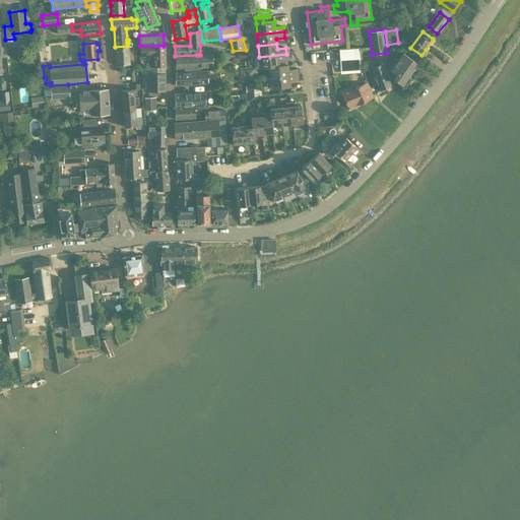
[(115,47),(117,66),(129,65),(127,46),(115,47)]
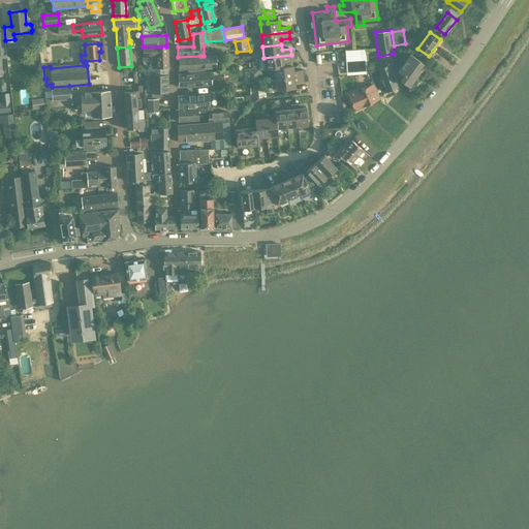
[(161,47),(143,47),(143,49),(143,56),(143,58),(151,58),(151,56),(156,56),(156,68),(168,68),(169,68),(168,47),(166,47),(161,47)]
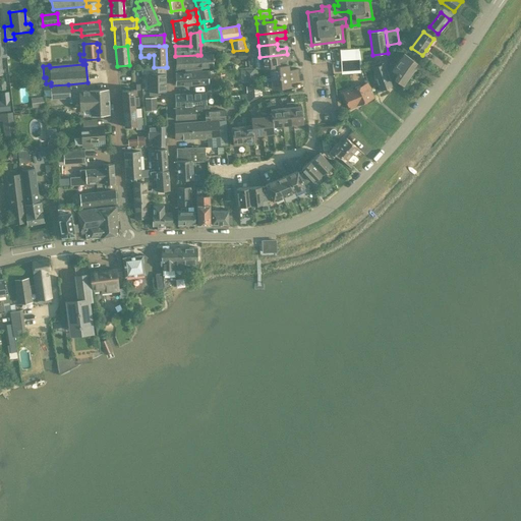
[(342,69),(360,68),(358,49),(340,50),(342,69)]
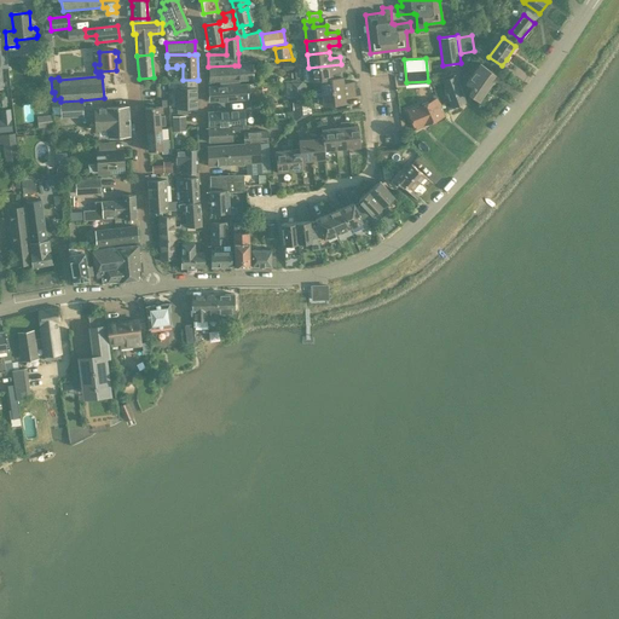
[(293,61),(268,63),(268,69),(283,68),(283,70),(293,69),(293,61)]
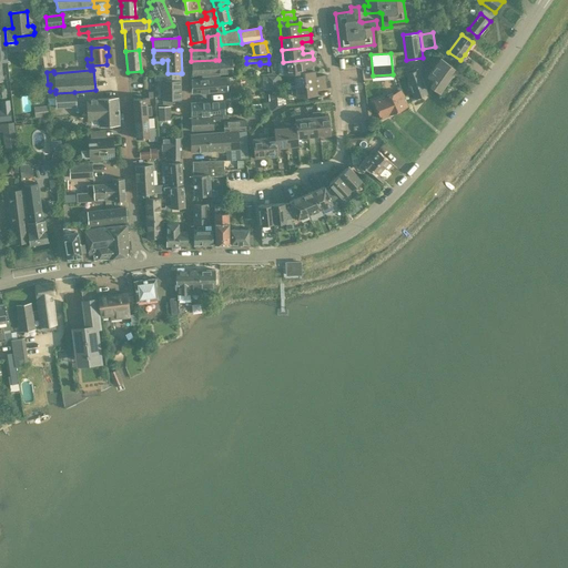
[(284,74),(294,73),(305,72),(305,71),(304,67),(314,66),(313,59),(283,62),(284,74)]
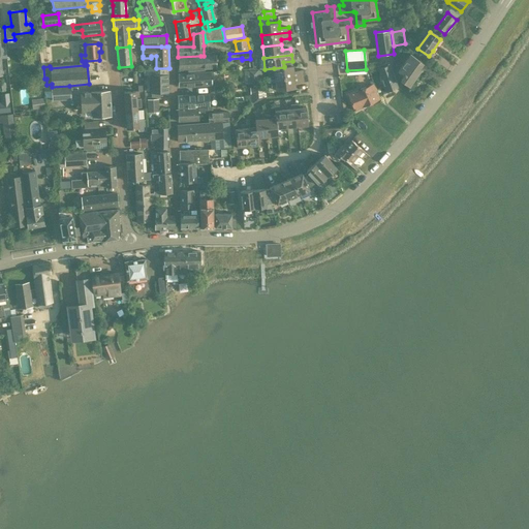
[(178,59),(179,70),(216,68),(215,56),(178,59)]
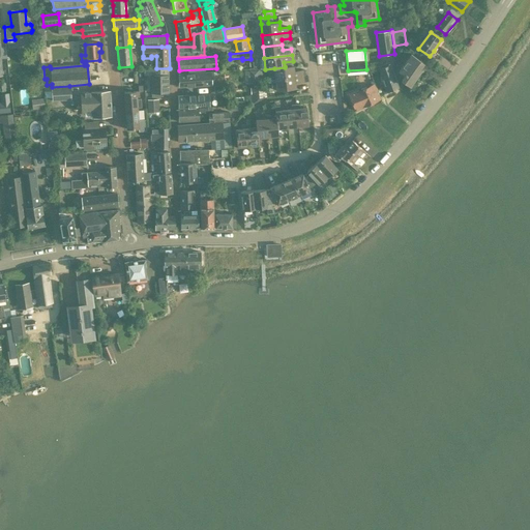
[(405,77),(402,81),(411,87),(421,71),(419,69),(423,64),(411,56),(399,72),(405,77)]
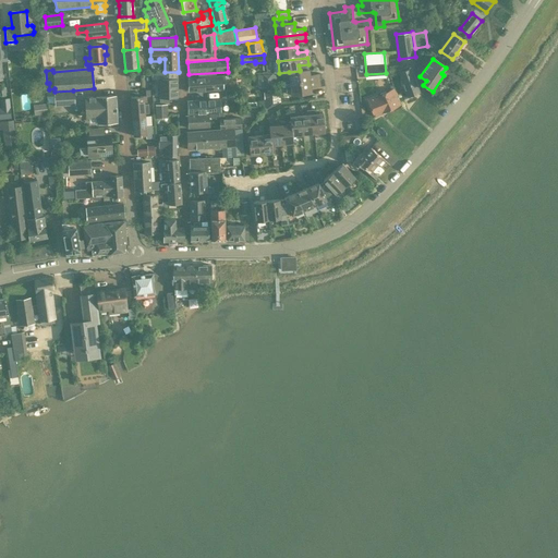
[(405,97),(420,93),(410,65),(403,68),(404,70),(399,72),(401,80),(400,82),(401,86),(403,86),(405,93),(404,93),(405,97)]
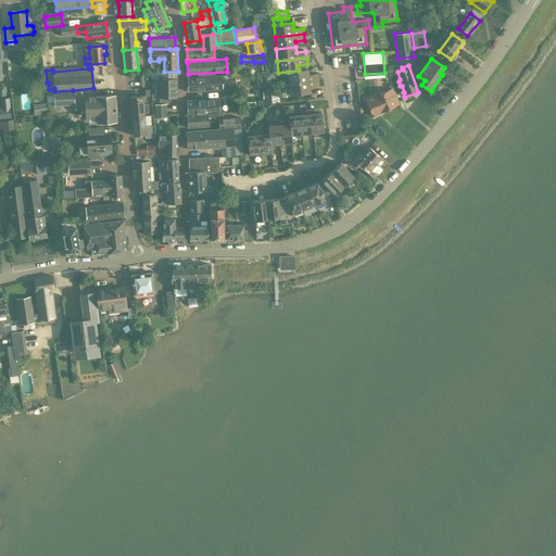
[(288,72),(289,83),(318,79),(317,74),(308,75),(307,68),(299,70),(299,71),(288,72)]
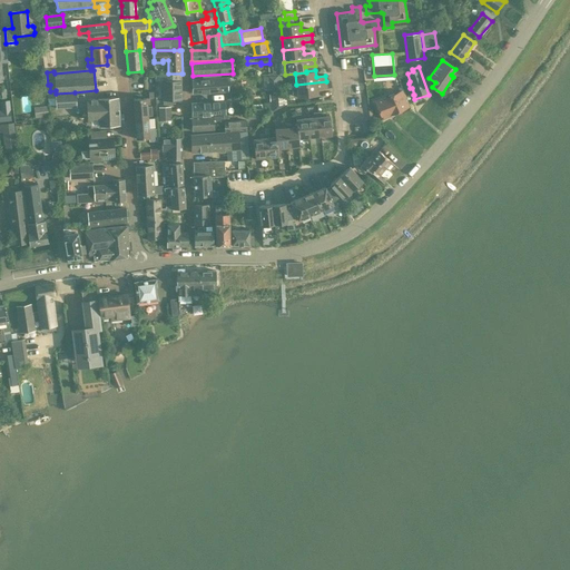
[(168,74),(156,75),(156,86),(163,86),(163,100),(182,100),(182,74),(168,74)]
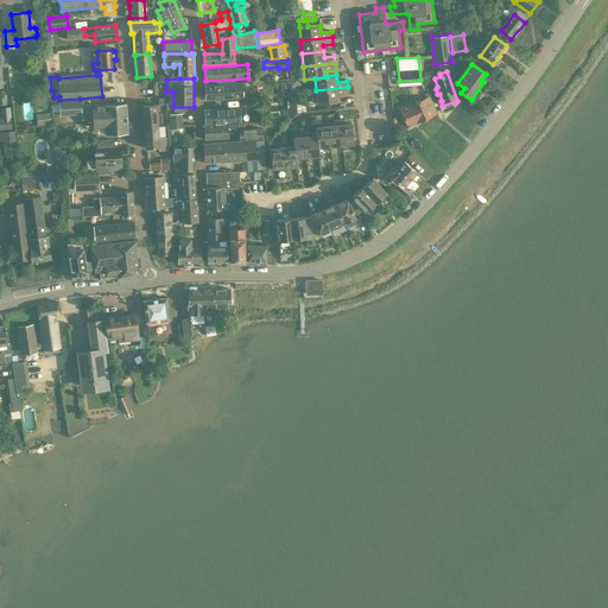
[(206,86),(206,100),(242,99),(241,83),(206,86)]
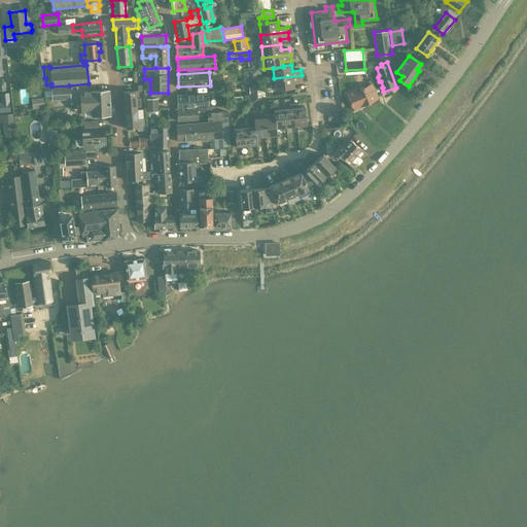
[(303,81),(302,75),(274,78),(275,90),(294,88),(293,82),(303,81)]
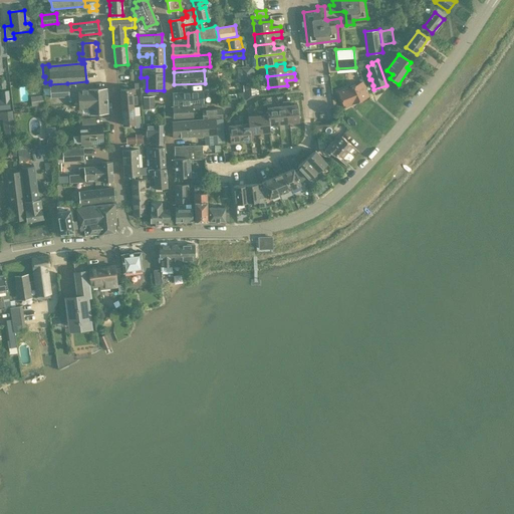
[(232,84),(248,84),(251,84),(251,83),(256,82),(255,74),(250,74),(250,75),(232,77),(232,84)]
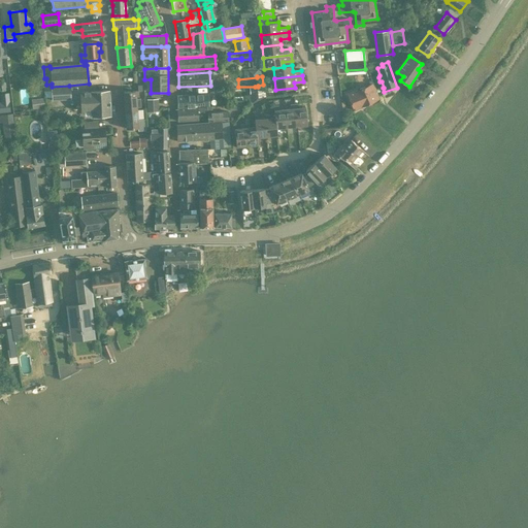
[(351,103),(351,102),(354,110),(364,106),(380,99),(373,84),(358,91),(355,92),(348,94),(351,103)]
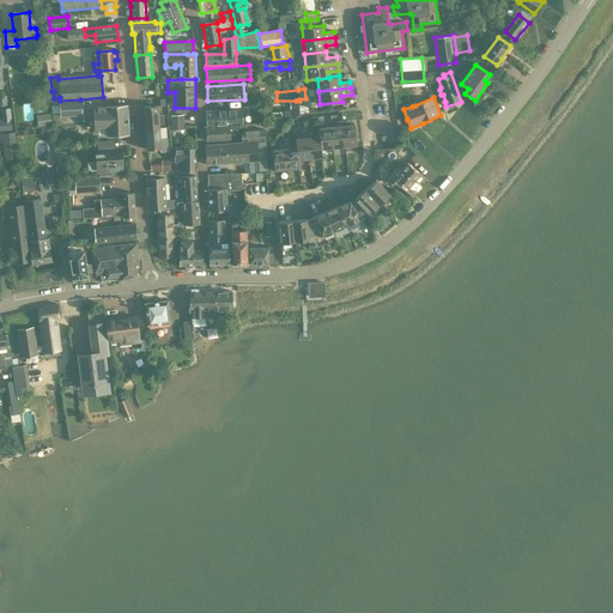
[(82,116),(80,99),(60,101),(61,117),(82,116)]
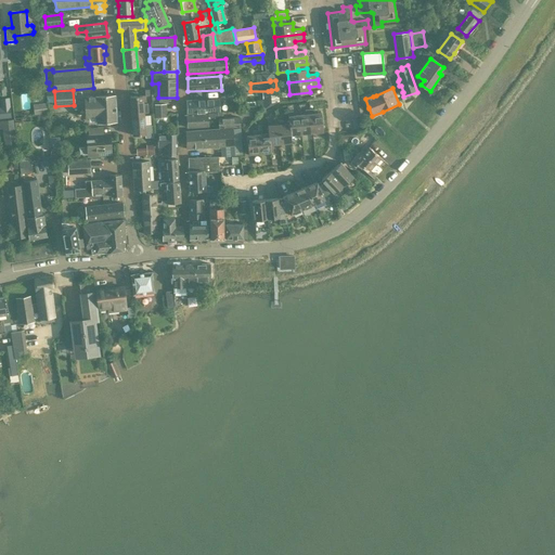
[(279,90),(271,90),(271,91),(268,91),(248,92),(249,99),(268,98),(269,103),(279,102),(279,90)]
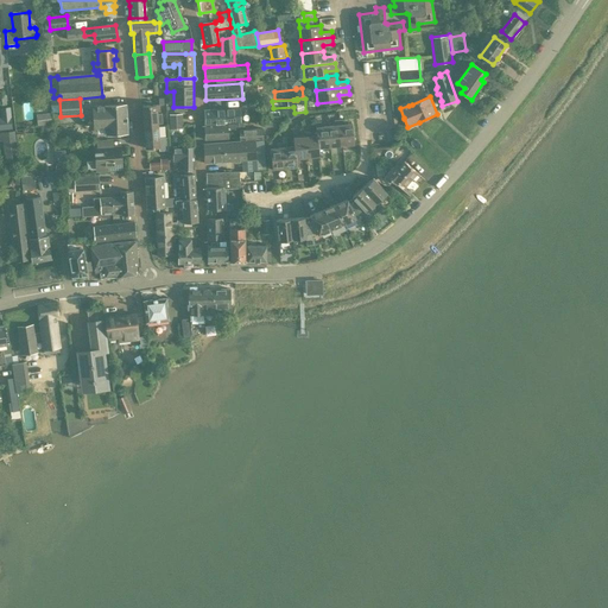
[(106,134),(127,133),(125,105),(94,107),(95,128),(106,127),(106,134)]
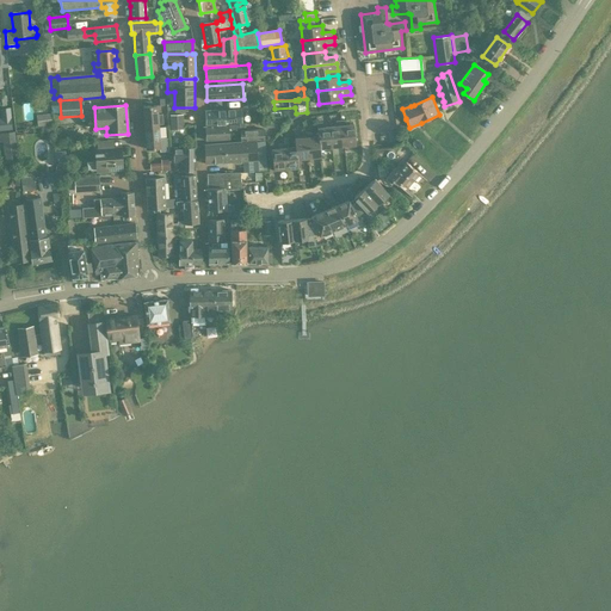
[(143,107),(144,128),(159,127),(158,124),(162,123),(162,113),(158,115),(156,106),(143,107)]
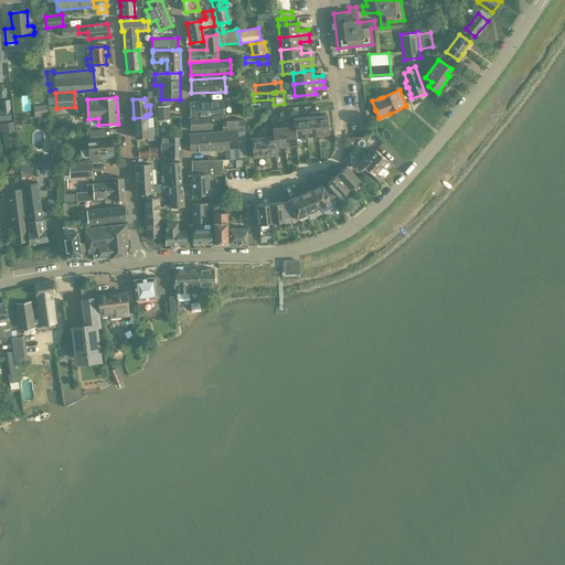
[(0,120),(11,119),(9,99),(0,100),(1,109),(0,109),(0,120)]
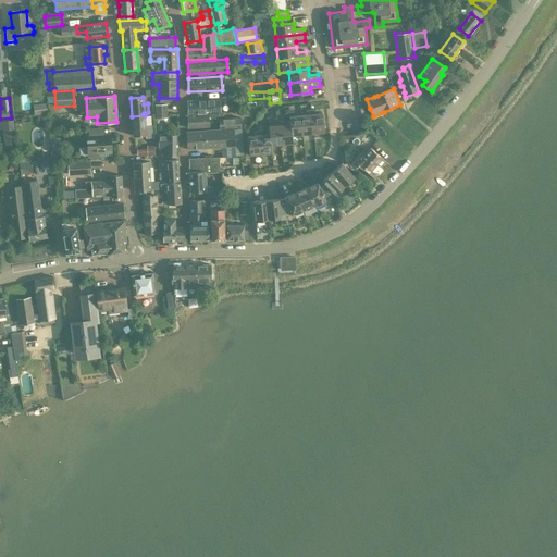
[(187,101),(187,114),(220,112),(219,100),(187,101)]
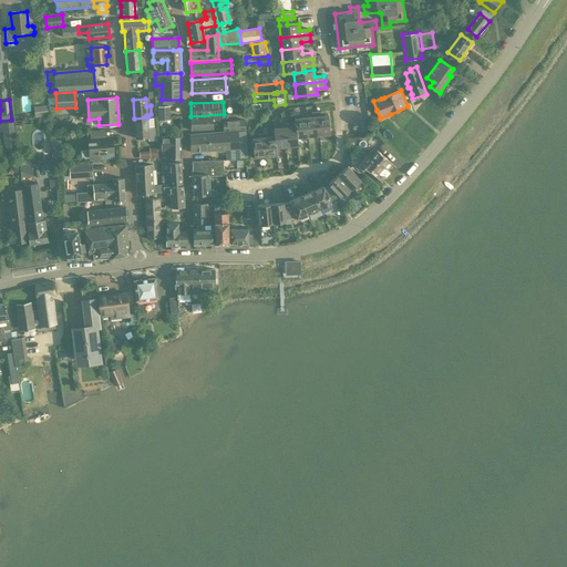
[(157,106),(158,121),(171,120),(169,106),(157,106)]
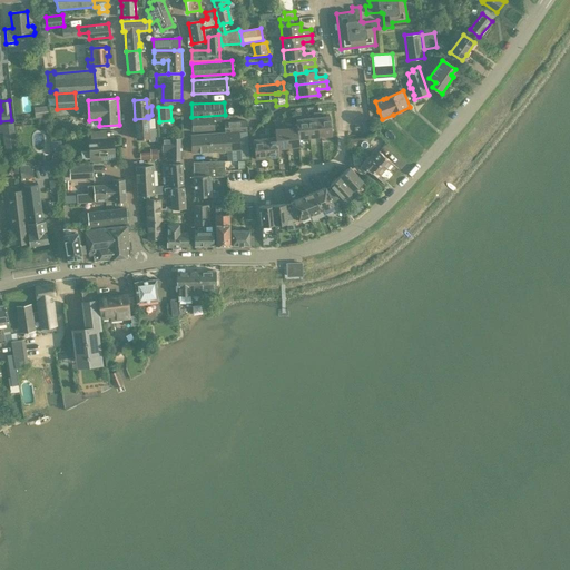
[(323,111),(318,112),(321,136),(332,135),(330,116),(323,117),(323,111)]
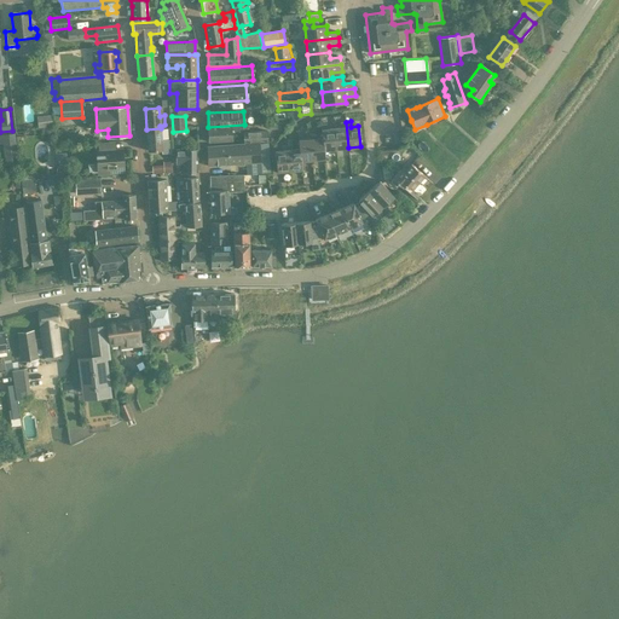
[(341,128),(334,128),(336,149),(348,148),(346,122),(340,122),(341,128)]
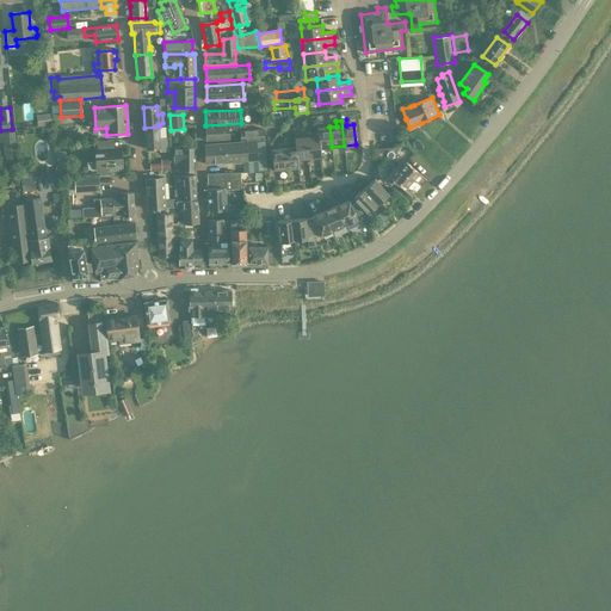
[(316,123),(319,136),(320,148),(332,147),(329,127),(322,128),(322,122),(316,123)]
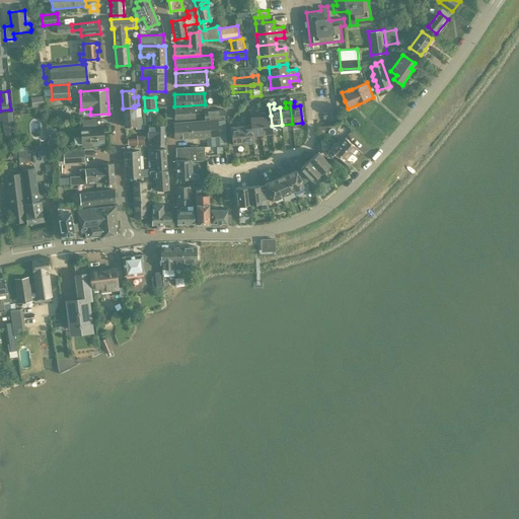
[(174,108),(175,120),(195,119),(194,110),(197,110),(203,109),(204,108),(204,105),(194,105),(194,106),(174,108)]
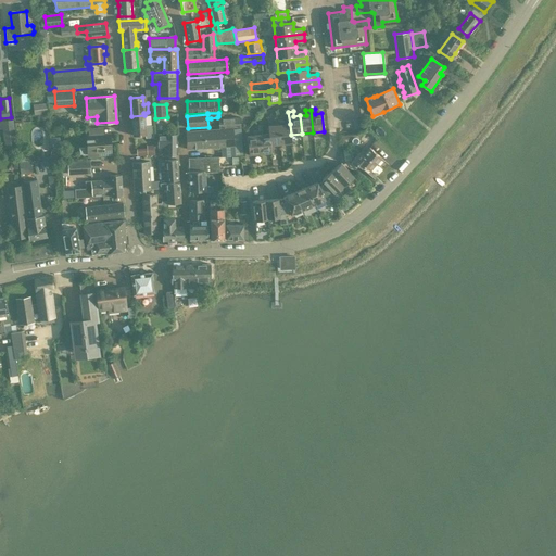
[(131,116),(134,136),(146,135),(144,115),(131,116)]
